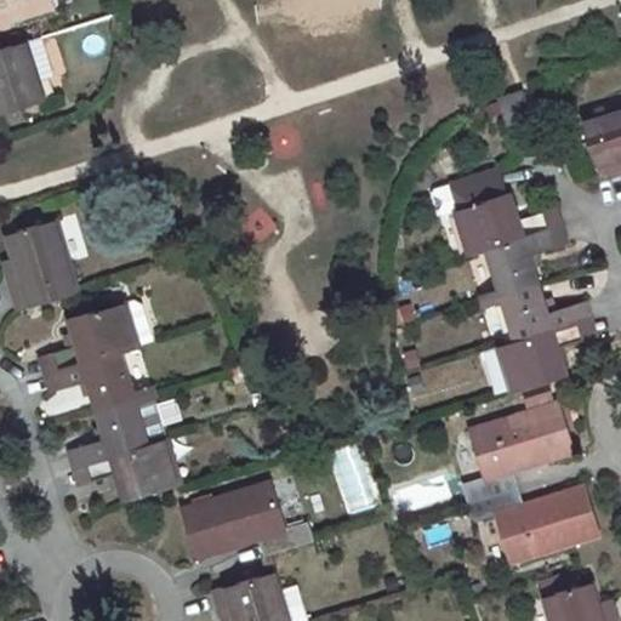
[(0,0),(0,26),(55,9),(51,0),(0,0)]
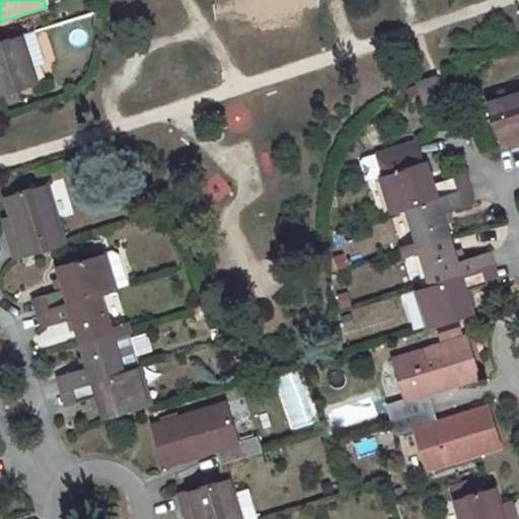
[(38,83),(32,69),(45,64),(33,32),(0,43),(0,94),(0,95),(4,105),(21,100),(17,89),(38,83)]
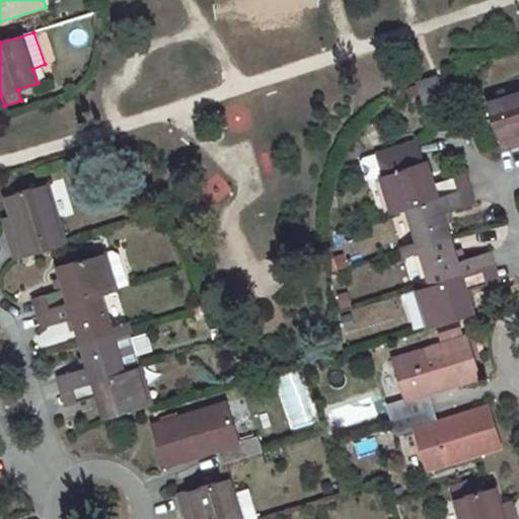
[(437,78),(419,84),(425,102),(442,97),(437,78)]
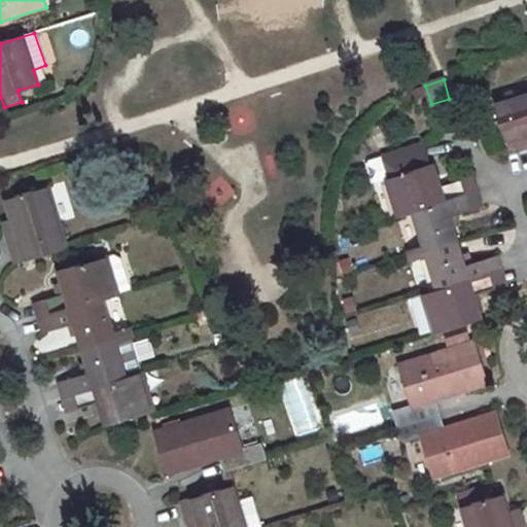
[(526,150),(526,96),(524,97),(523,95),(497,103),(513,155),(526,150)]
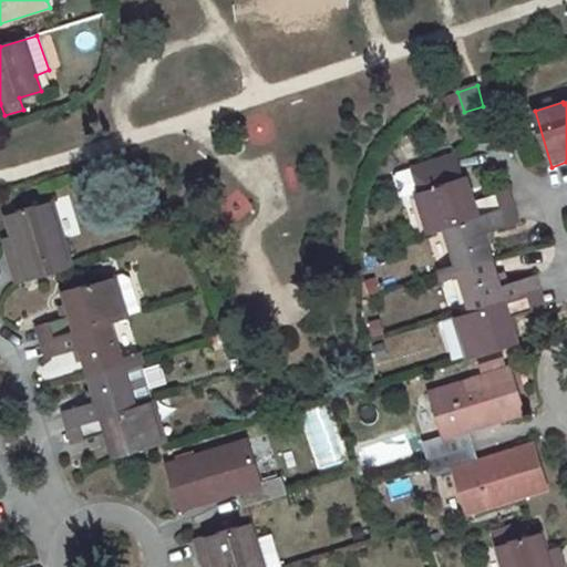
[(466,178),(420,194),(432,234),(446,229),(505,210),(501,195),(474,204),(466,178)]
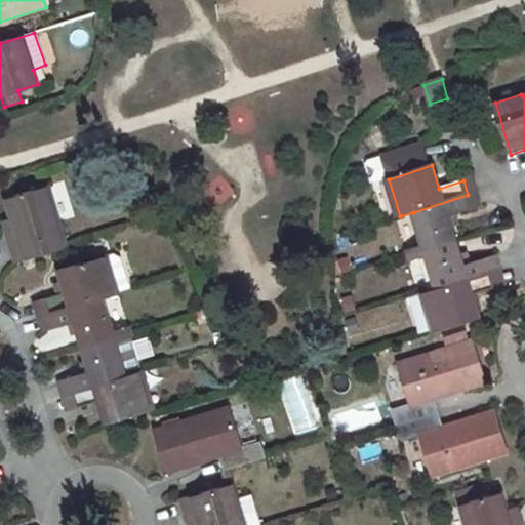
[(470,179),(463,180),(468,195),(474,193),(470,179)]
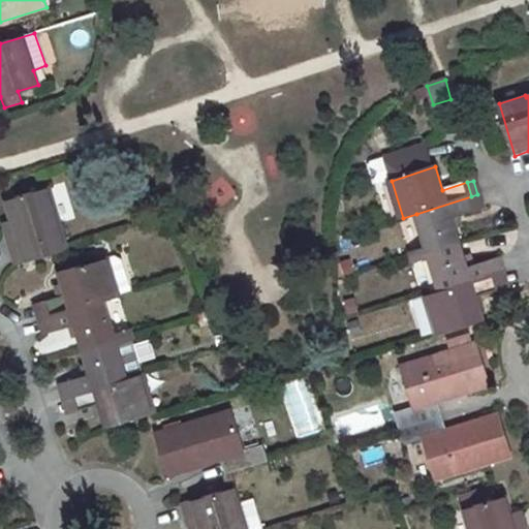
[(48,187),(6,199),(13,221),(18,232),(6,236),(14,263),(68,247),(61,221),(58,222),(48,187)]
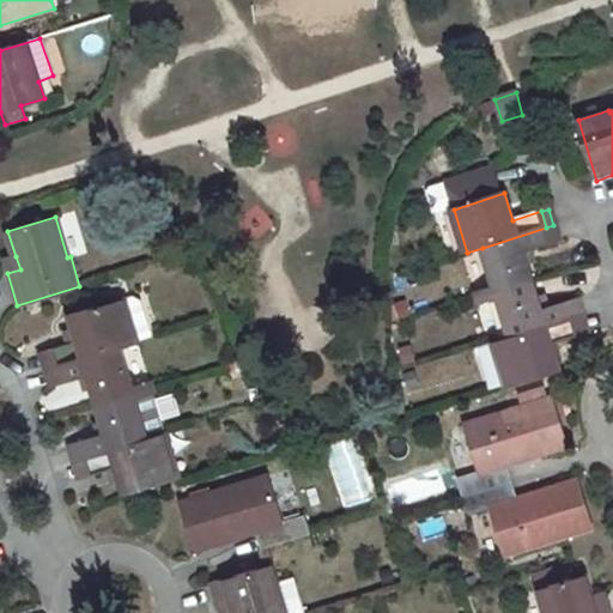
[(528,266),(523,253),(532,250),(559,242),(553,225),(546,228),(483,248),(495,285),(477,291),(479,299),(533,283),(528,266)]
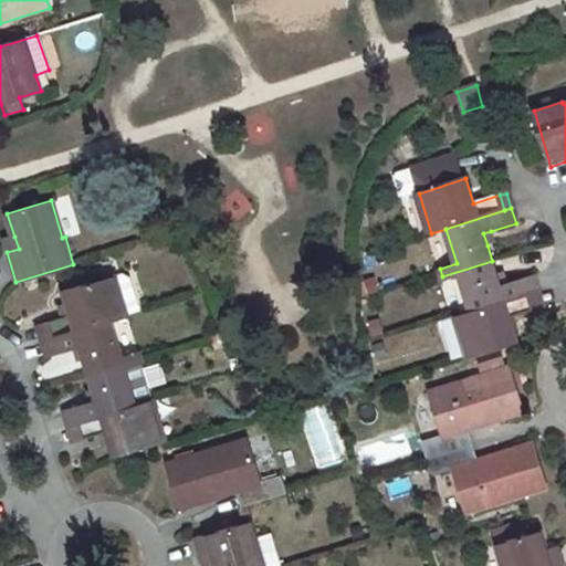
[(491,231),(483,233),(488,245),(495,242),(491,231)]
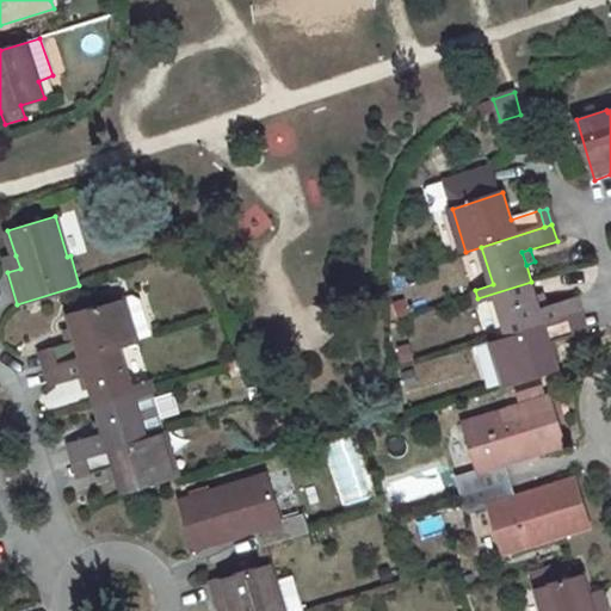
[(16,255),(2,259),(7,272),(20,269),(16,255)]
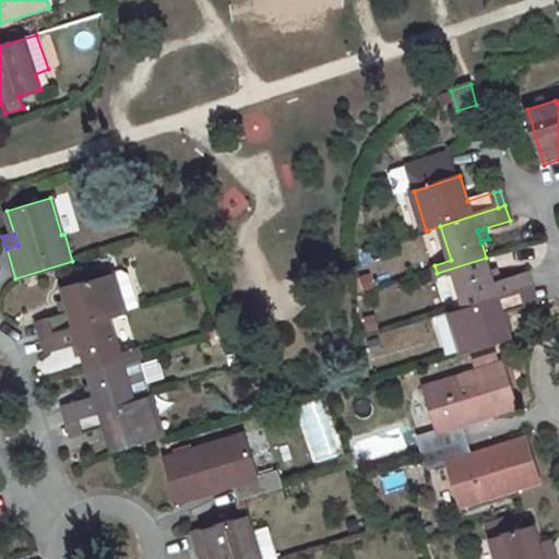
[(486,258),(437,273),(439,278),(455,274),(465,308),(523,289),(532,287),(527,272),(501,281),(495,284),(490,271),(486,258)]
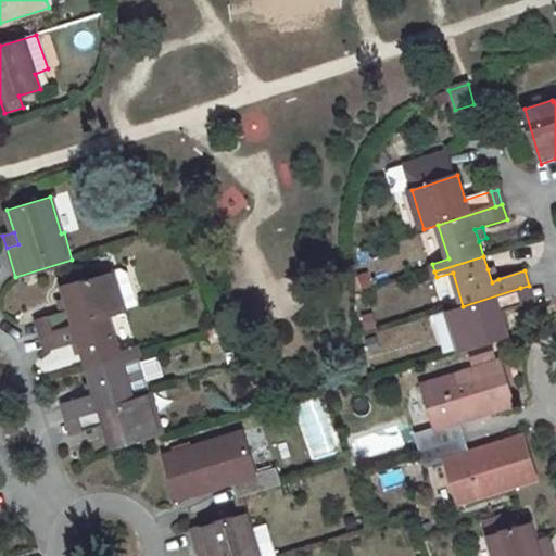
[(494,267),(488,269),(492,282),(498,279),(494,267)]
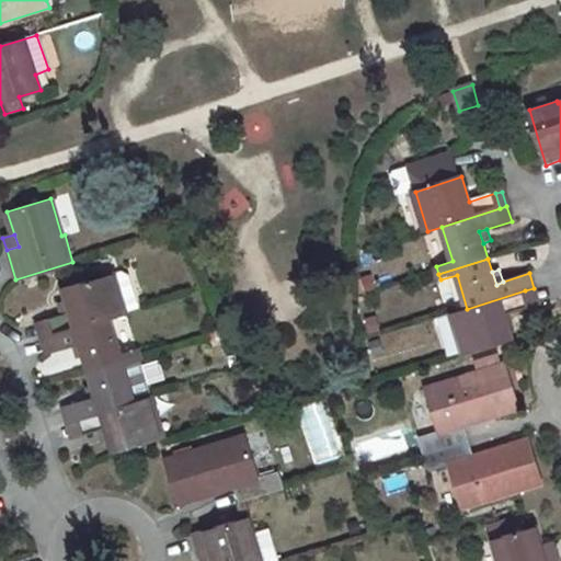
[(65,316),(47,320),(53,338),(111,319),(124,316),(124,313),(139,309),(129,276),(123,273),(112,276),(112,275),(87,282),(84,276),(66,282),(68,288),(64,290),(68,302),(71,315),(65,316)]
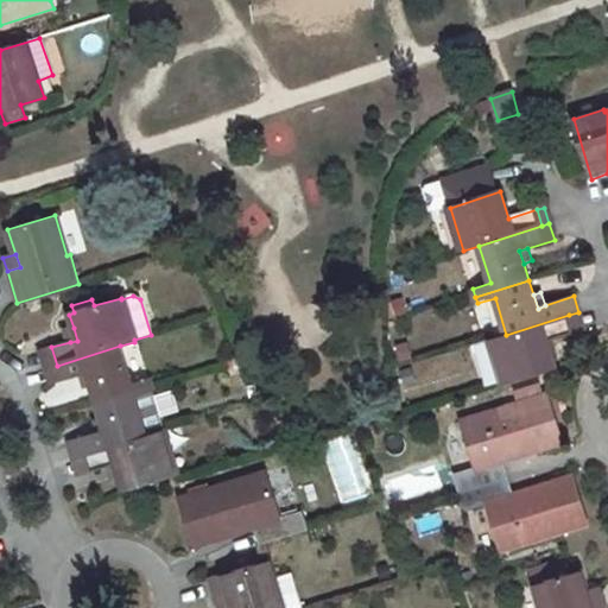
[(578,312),(569,315),(575,334),(584,330),(578,312)]
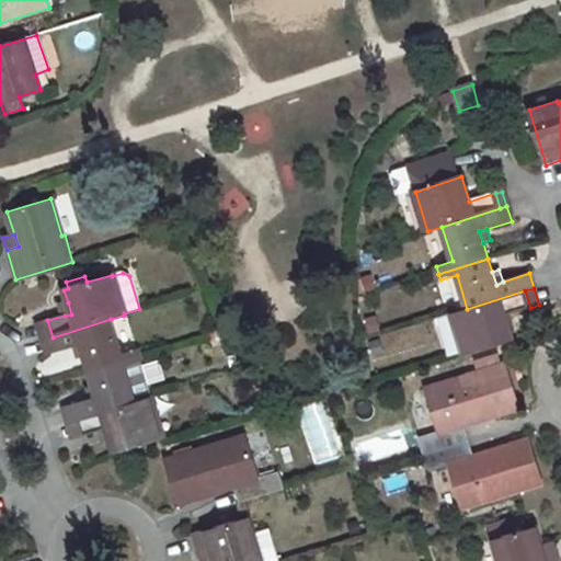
[(467,309),(454,313),(466,352),(513,338),(506,315),(530,308),(525,290),(467,309)]
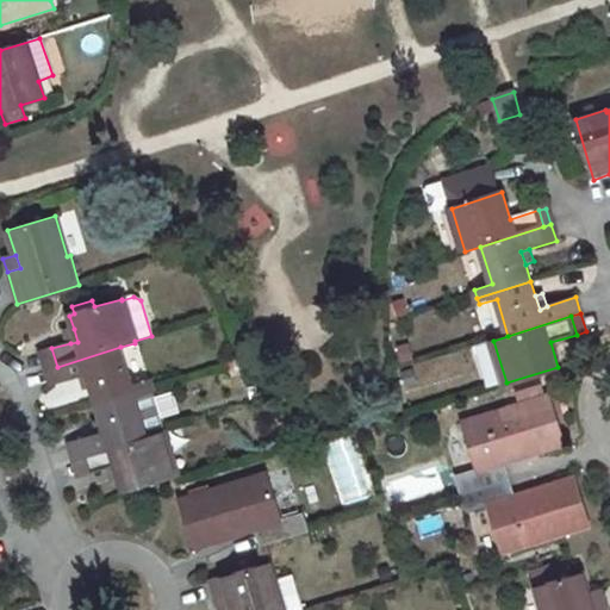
[(74,329),(66,330),(70,343),(78,342),(74,329)]
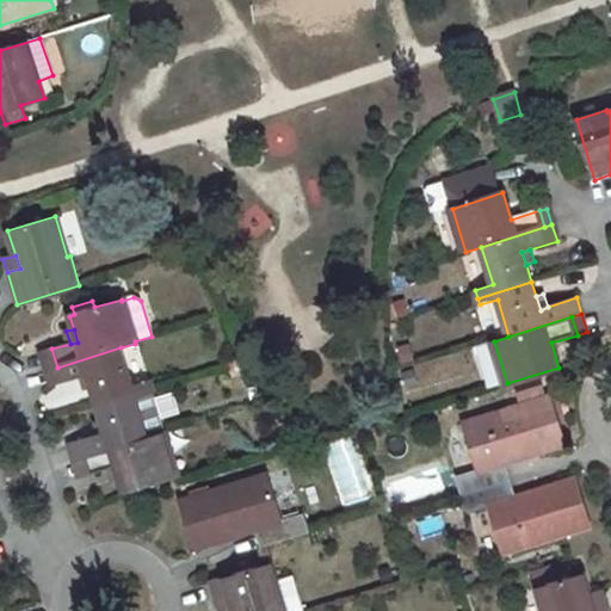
[(57,368),(48,370),(53,387),(81,377),(88,375),(91,388),(97,403),(152,387),(149,380),(133,387),(121,347),(57,368)]
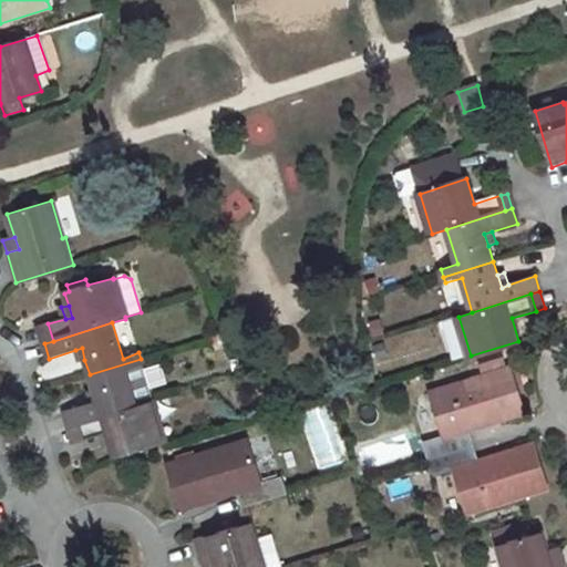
[(48,323),(39,327),(44,343),(53,341),(48,323)]
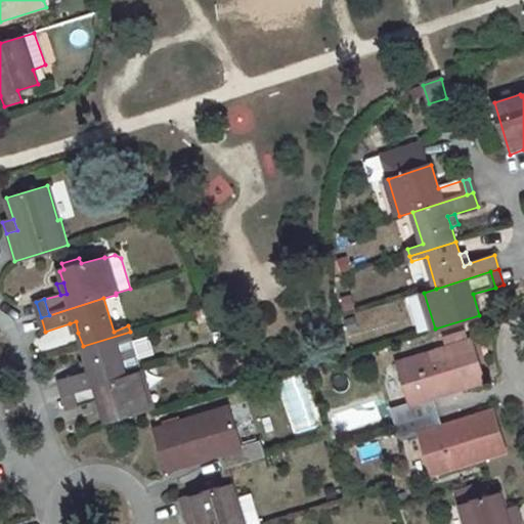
[(76,321),(70,323),(73,335),(78,333),(76,321)]
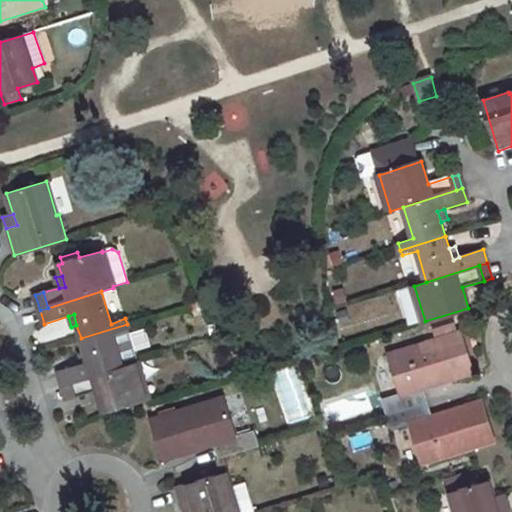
[(124,366),(114,334),(129,329),(127,324),(81,338),(85,352),(88,363),(82,365),(59,371),(62,386),(70,383),(124,366)]
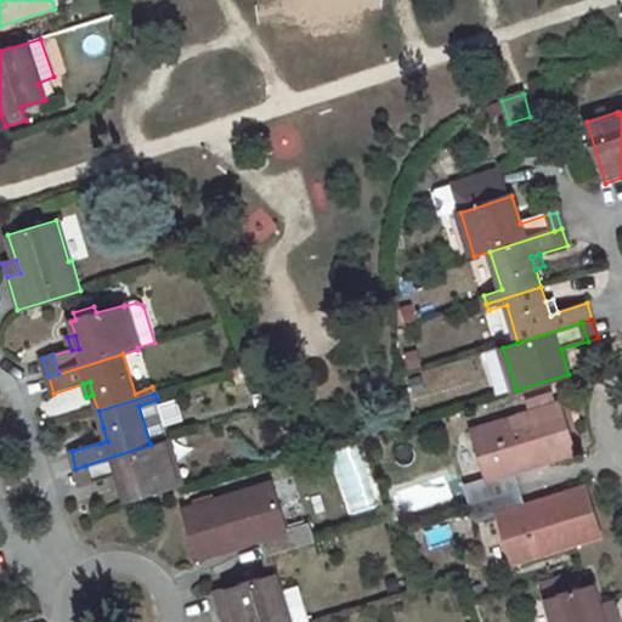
[(518,487),(513,473),(521,469),(520,464),(529,462),(530,467),(546,462),(575,453),(560,405),(475,430),(491,480),(471,486),(476,502),(518,487)]
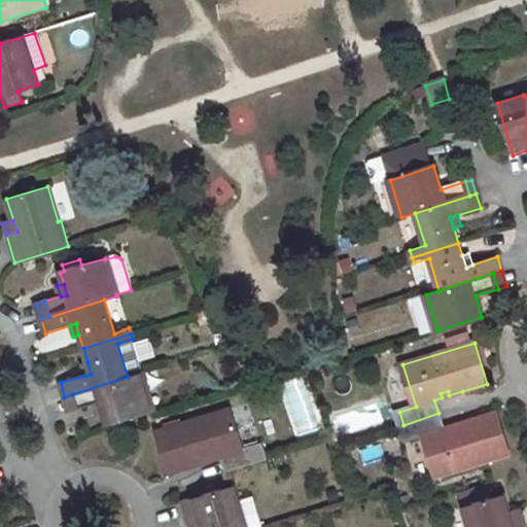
[(88,362),(81,364),(84,376),(91,374),(88,362)]
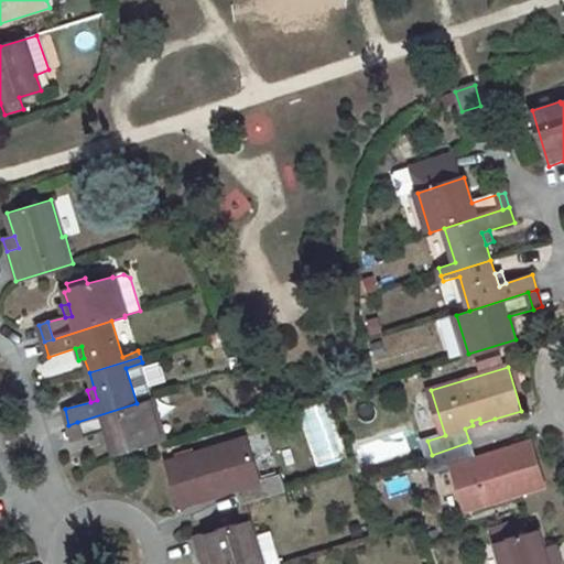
[(427,397),(411,399),(416,432),(432,429),(427,397)]
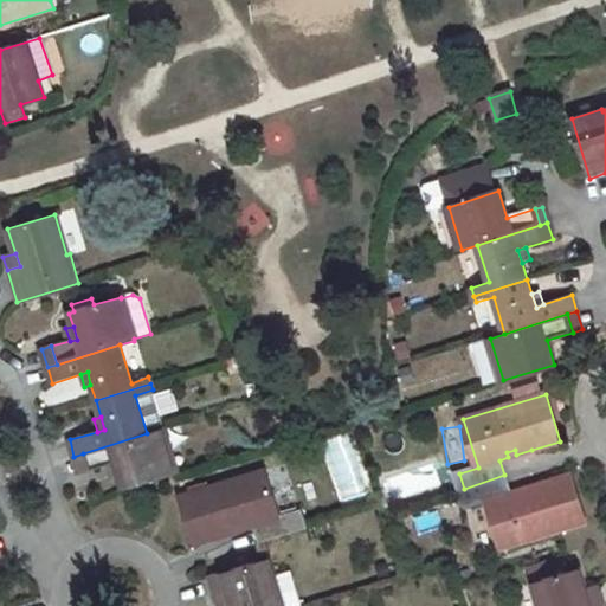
[(147,433),(83,453),(88,471),(108,464),(115,462),(120,476),(123,489),(175,474),(162,429),(147,433)]
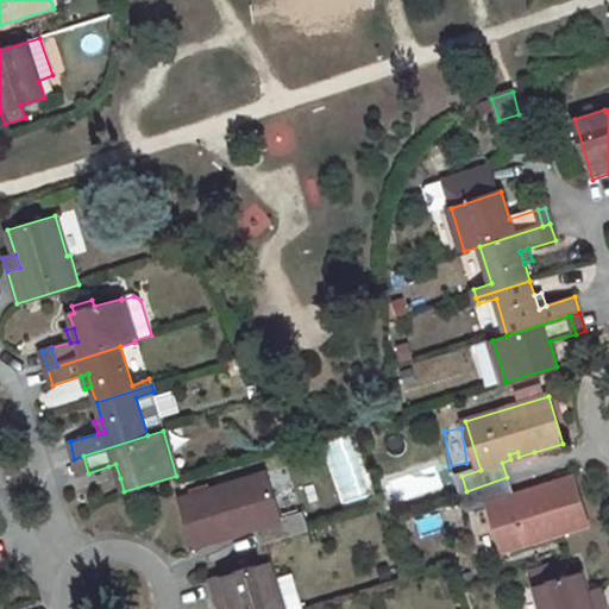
[(352,434),(322,443),(338,504),(369,496),(352,434)]
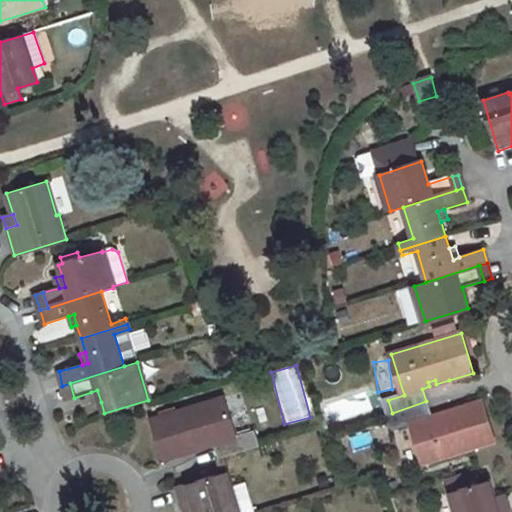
[(70,383),(62,386),(67,400),(74,398),(70,383)]
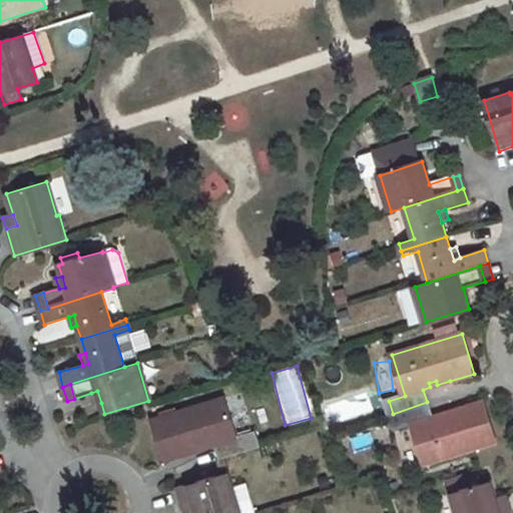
[(97,391),(91,393),(94,405),(101,403),(97,391)]
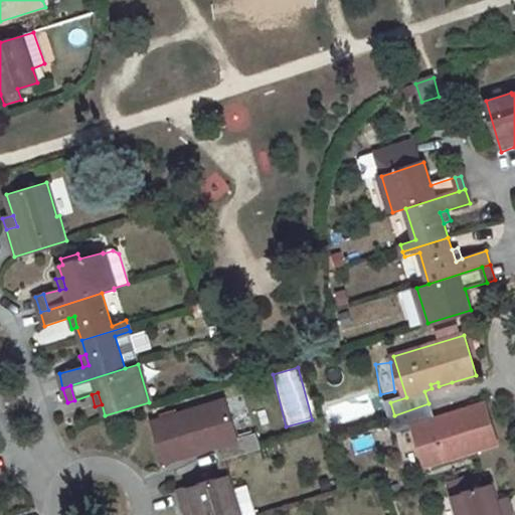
[(222,400),(153,421),(165,463),(202,452),(201,447),(208,444),(210,449),(217,447),(221,461),(256,451),(251,436),(235,441),(222,400)]
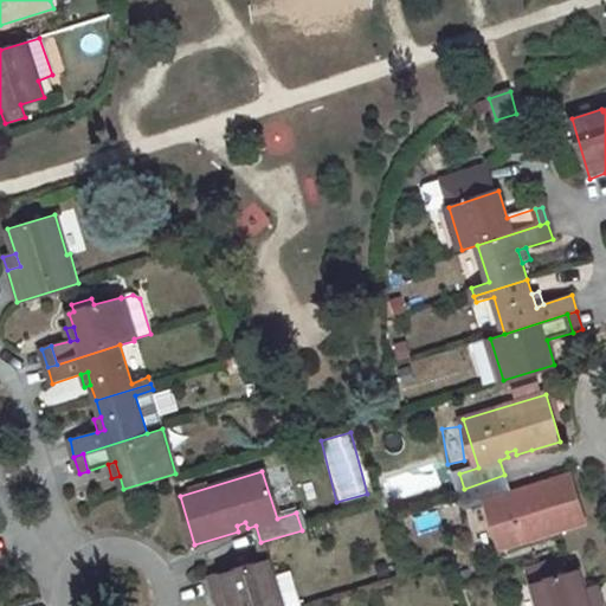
[(504,475),(464,489),(469,505),(489,501),(504,548),(585,521),(571,474),(528,488),(529,494),(520,496),(519,491),(510,494),(504,475)]
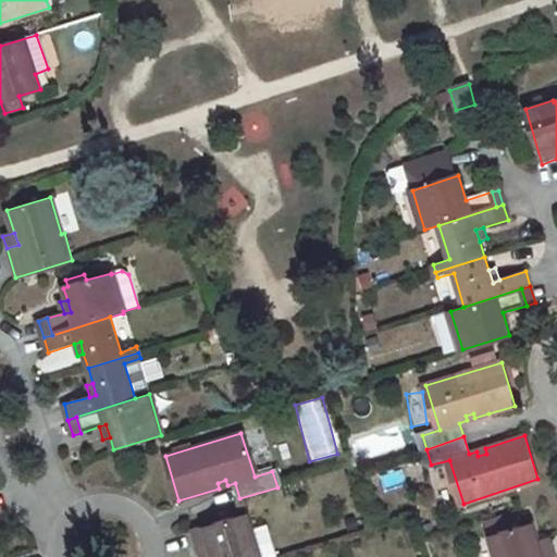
[(260,556),(247,515),(190,531),(196,546),(199,554),(210,551),(212,556),(260,556)]
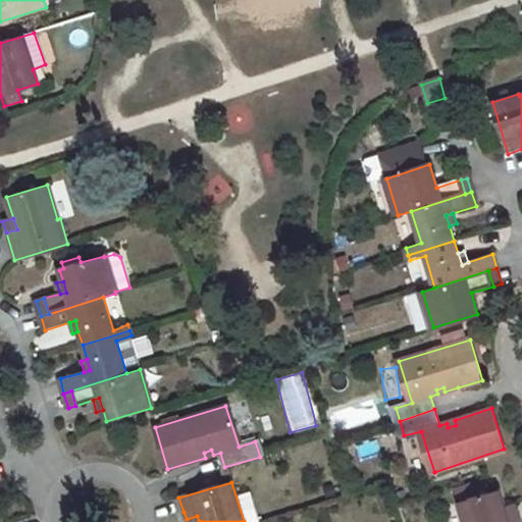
[(498,490),(457,504),(463,521),(519,521),(517,514),(506,517),(503,509),(498,490)]
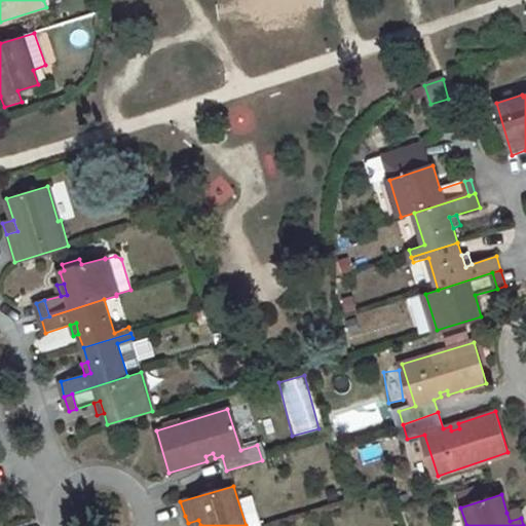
[(518,509),(506,513),(510,521),(521,518),(518,509)]
